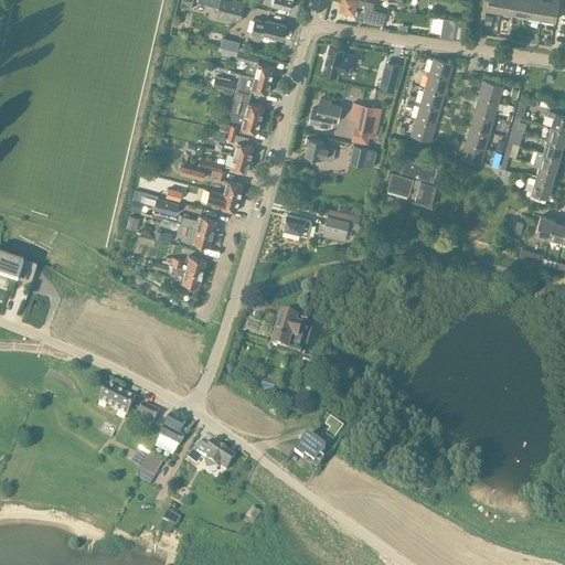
[(191,9),(193,0),(181,0),(181,7),(191,9)]
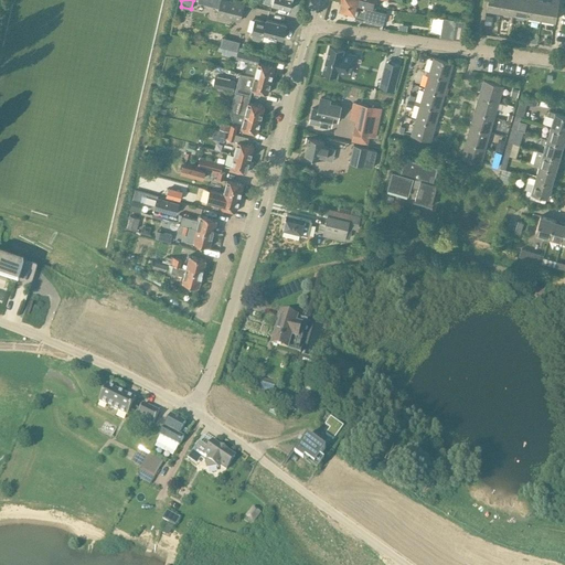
[(221,0),(220,8),(217,16),(240,21),(244,4),(225,0),(221,0)]
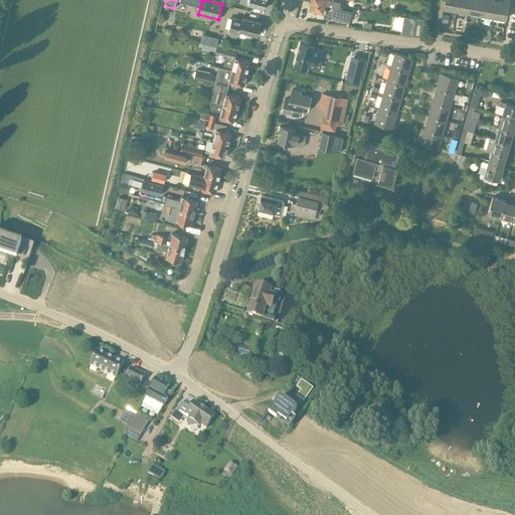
[(241,0),(240,2),(265,9),(267,0),(241,0)]
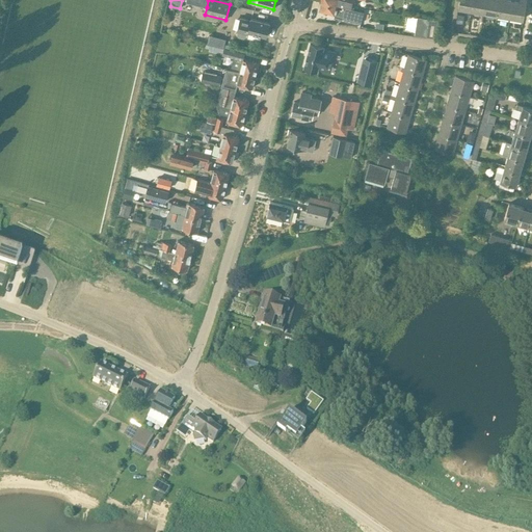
[(357,7),(356,8),(350,8),(321,0),(319,10),(335,15),(335,16),(343,18),(343,17),(365,20),(367,8),(357,7)]
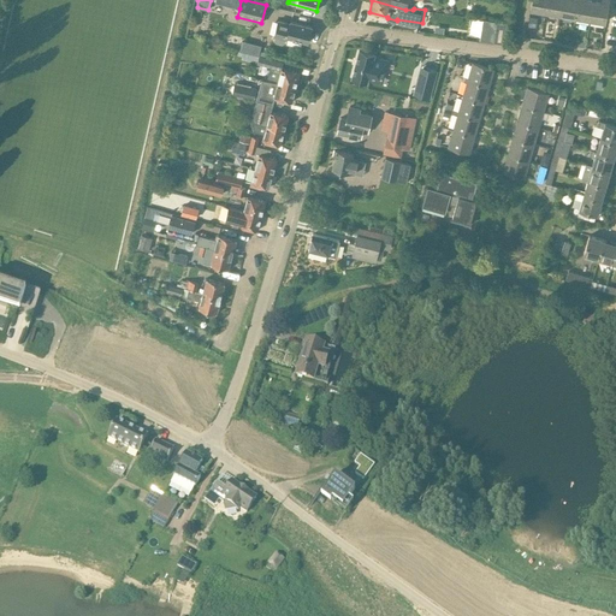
[(545,11),(546,0),(531,0),(529,9),(545,11)]
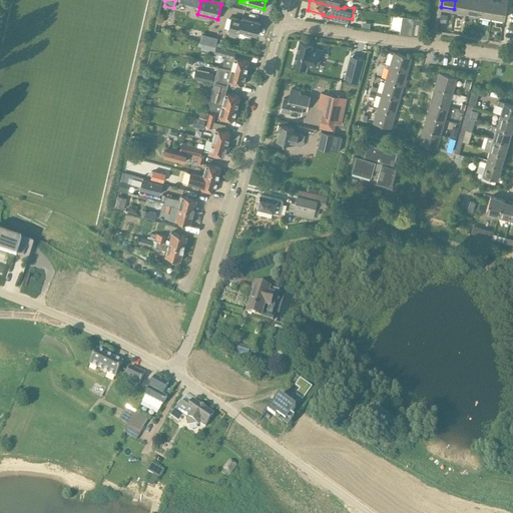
[(467,11),(468,0),(455,0),(454,9),(467,11)]
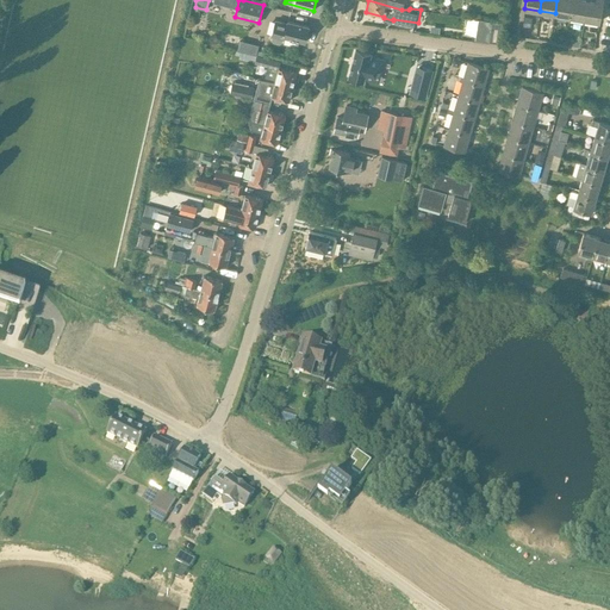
[(570,17),(572,0),(556,0),(555,13),(570,17)]
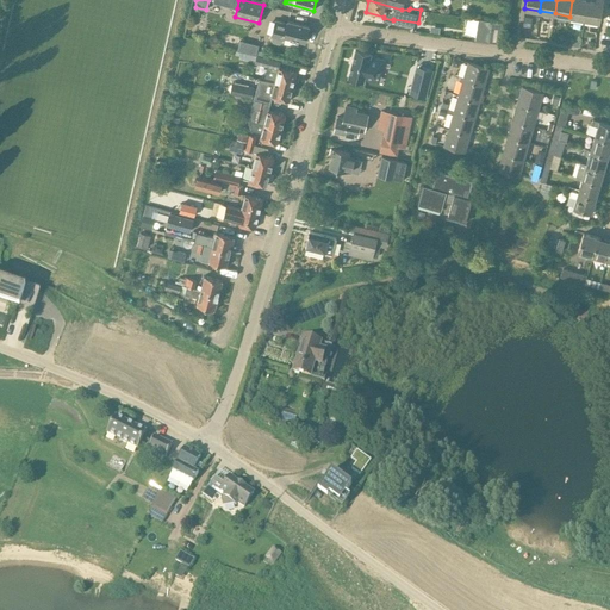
[(584,19),(587,0),(572,0),(570,17),(584,19)]
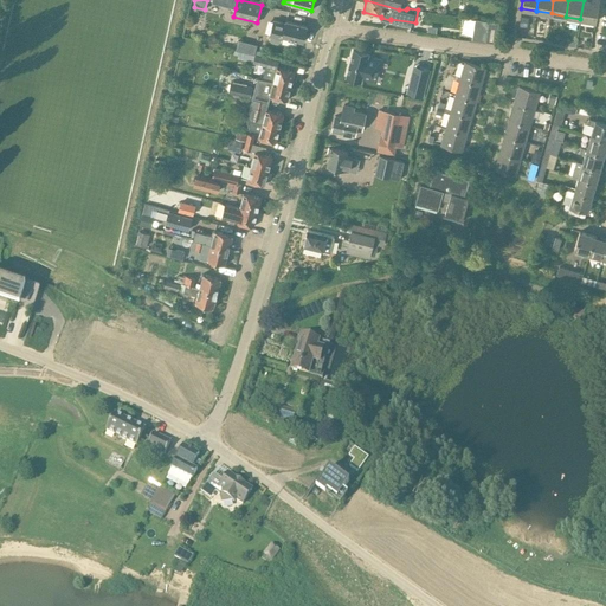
[(595,21),(599,0),(591,0),(591,1),(586,0),(584,0),(580,19),(595,21)]
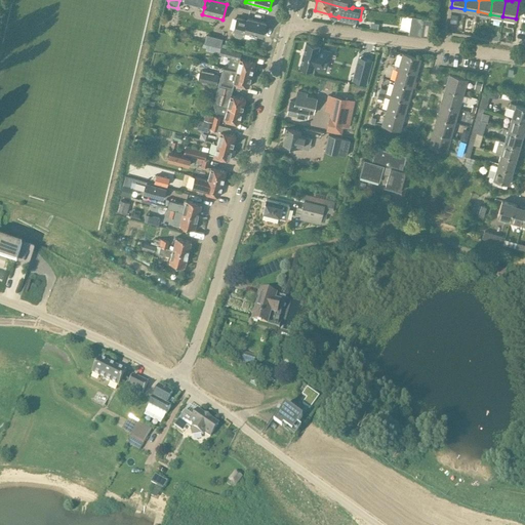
[(412,16),(409,34),(421,36),(425,18),(412,16)]
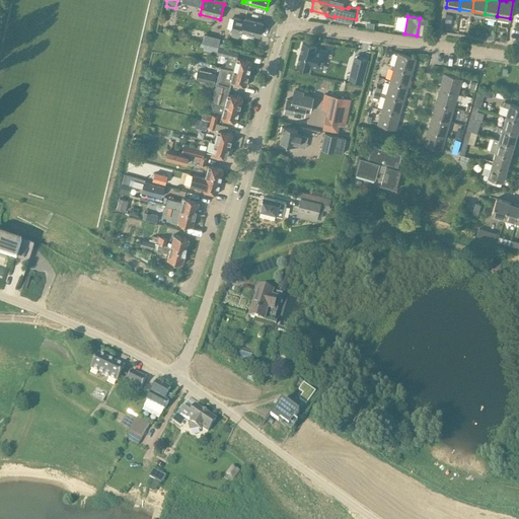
[(261,35),(264,22),(245,18),(245,20),(235,17),(231,30),(232,30),(232,33),(233,35),(237,36),(240,35),(240,32),(242,33),(242,30),(261,35)]
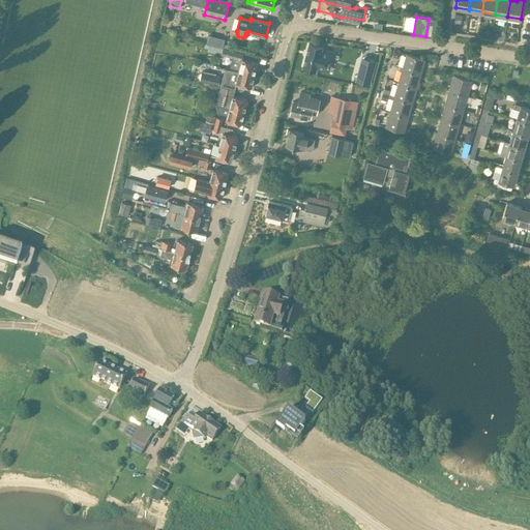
[(223,48),(225,39),(208,35),(206,43),(223,48)]
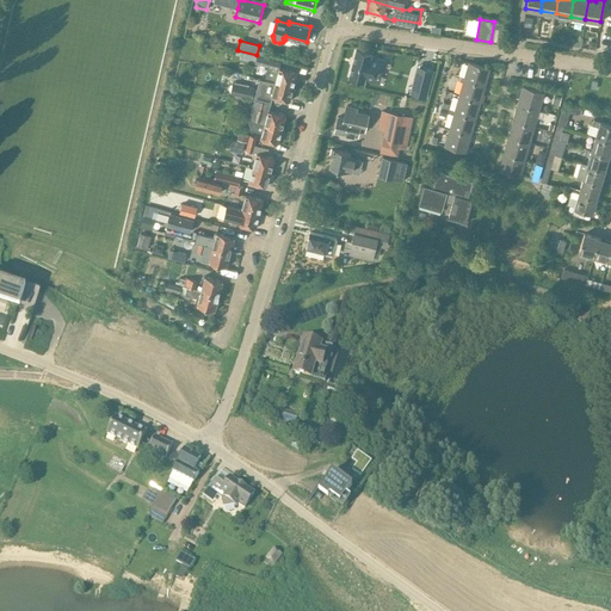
[(357,49),(350,76),(365,80),(365,79),(374,80),(377,68),(383,69),(386,59),(371,55),(372,54),(357,49)]
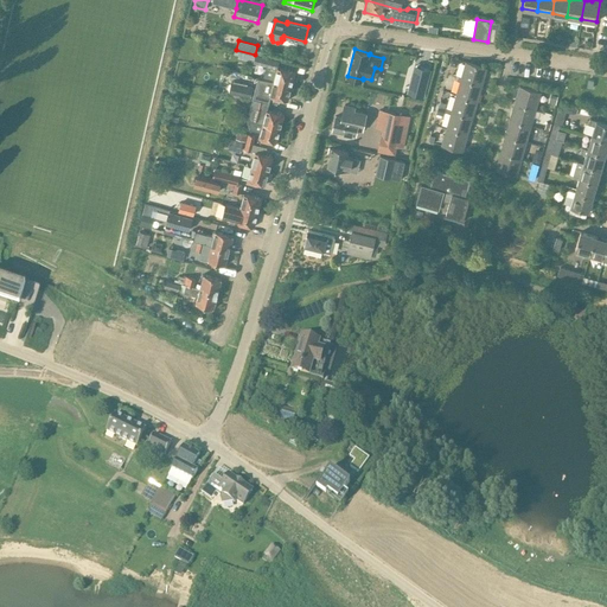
[(292,87),(296,71),(278,66),(280,61),(256,55),(254,61),(267,64),(263,77),(274,80),(274,82),(292,87)]
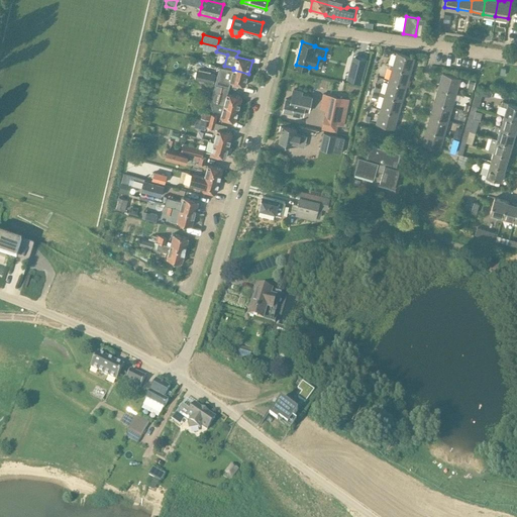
[(410,74),(414,58),(397,53),(392,69),(410,74)]
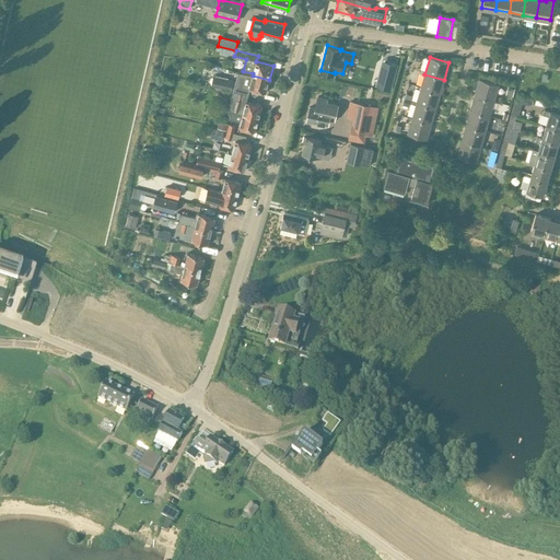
[(380,72),(376,84),(391,89),(394,76),(380,72)]
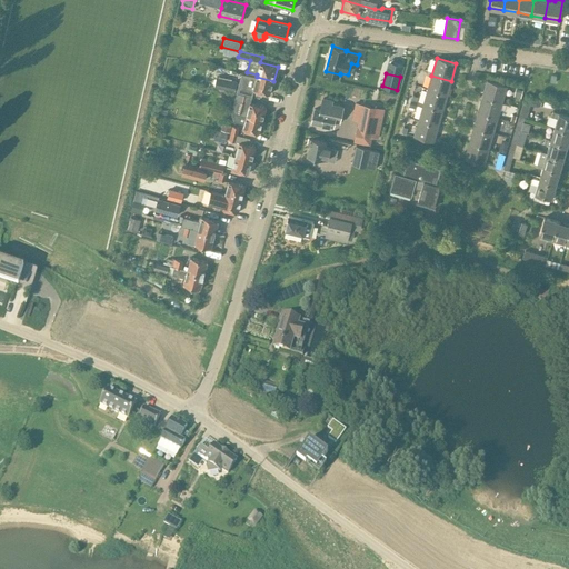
[(447,98),(451,81),(431,76),(427,92),(447,98)]
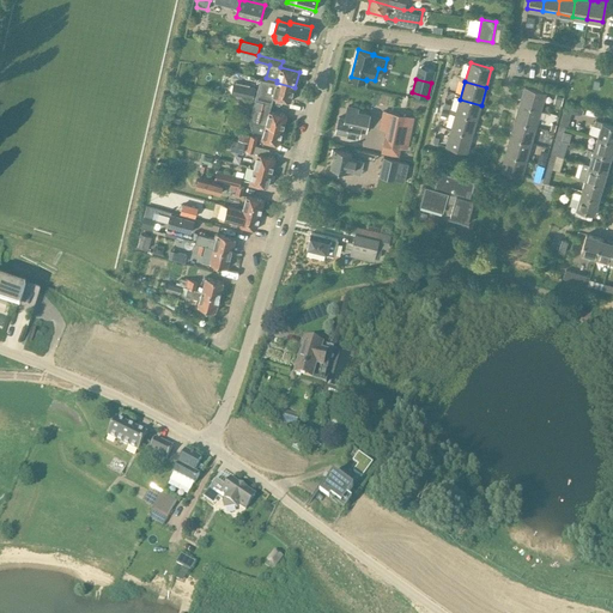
[(253,99),(255,87),(234,83),(231,93),(253,99)]
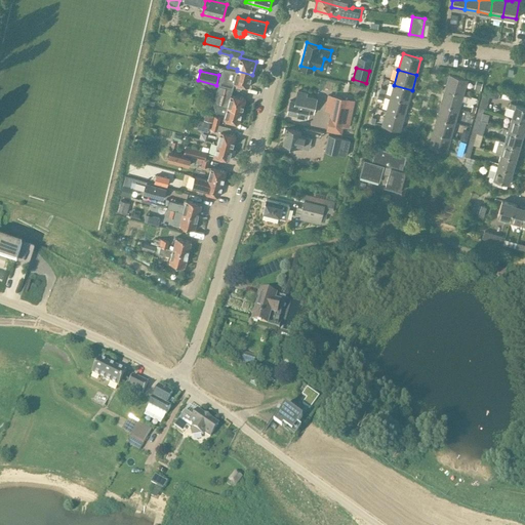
[(249,87),(252,75),(237,71),(234,83),(249,87)]
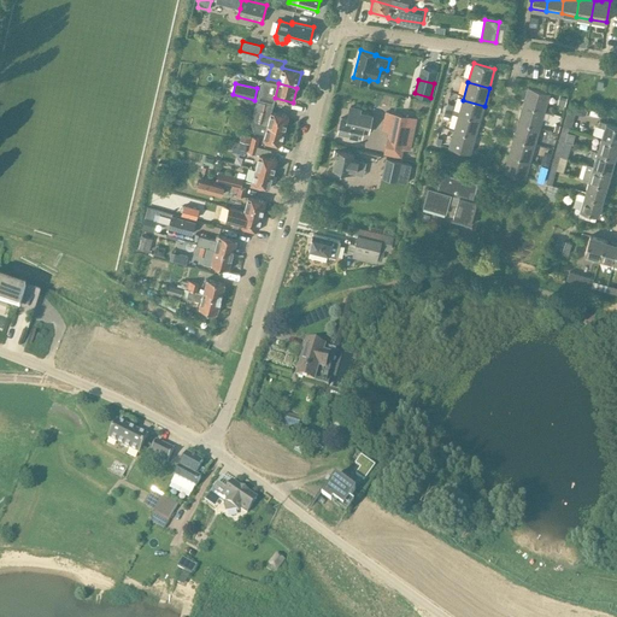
[(545,111),(550,94),(528,87),(523,105),(545,111)]
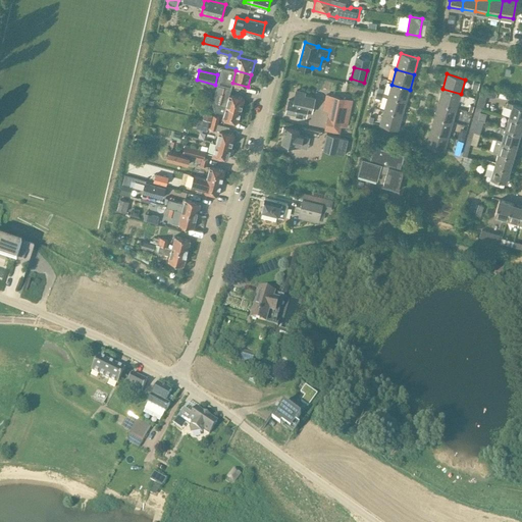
[(241,110),(245,98),(229,94),(231,89),(227,88),(228,82),(222,80),(221,86),(217,85),(212,103),(216,104),(226,107),(241,110)]
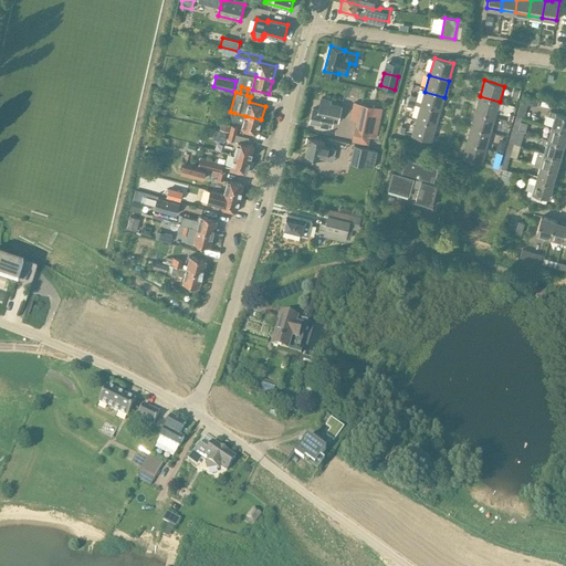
[(439,113),(444,97),(425,92),(421,103),(416,102),(415,105),(420,106),(420,107),(439,113)]
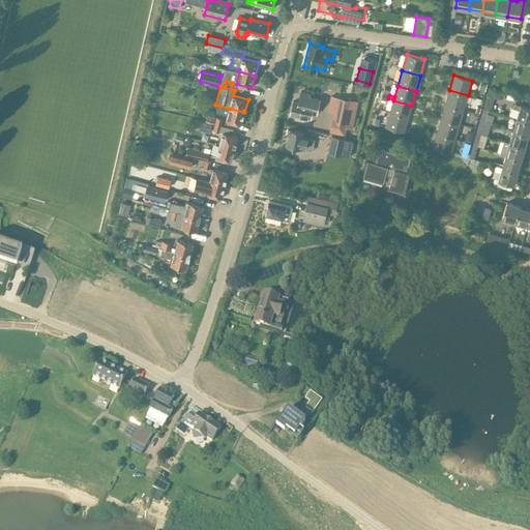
[(464,111),(468,95),(449,90),(445,106),(464,111)]
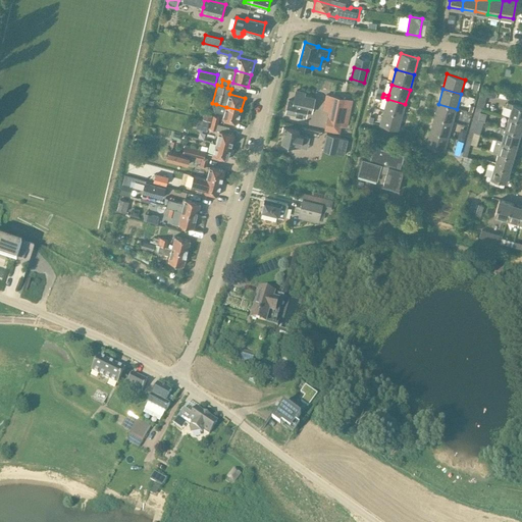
[(294,100),(289,99),(286,111),(306,116),(307,109),(312,110),(315,97),(305,95),(305,92),(296,91),(294,100)]
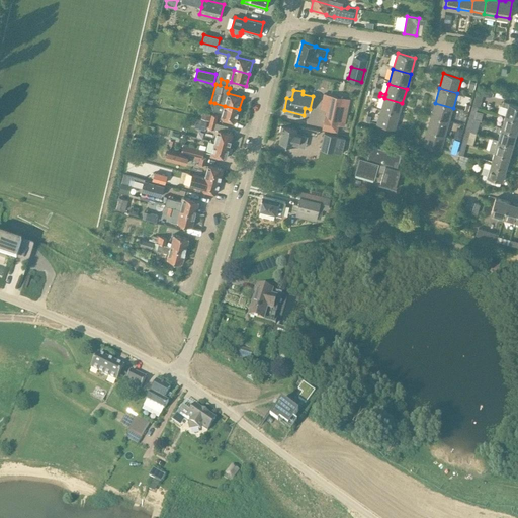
[(340,117),(344,98),(330,95),(323,128),(337,132),(338,124),(344,125),(346,119),(340,117)]
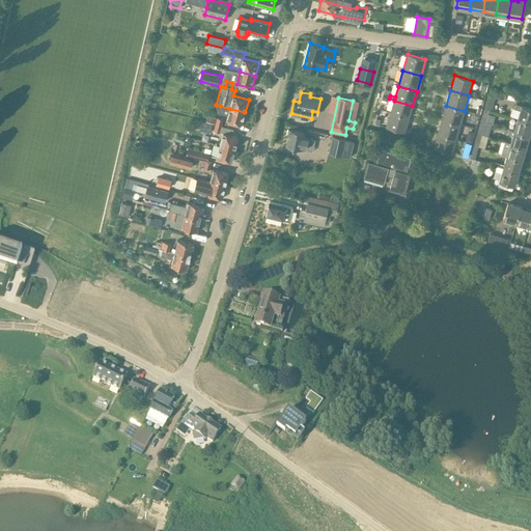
[(490,109),(493,99),(487,98),(484,108),(490,109)]
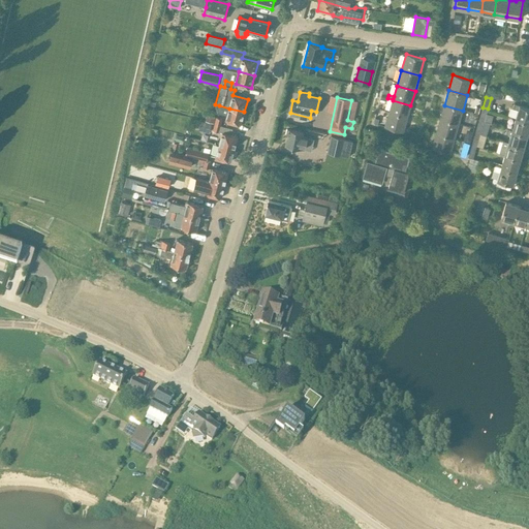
[(410,105),(393,100),(389,113),(407,118),(410,105)]
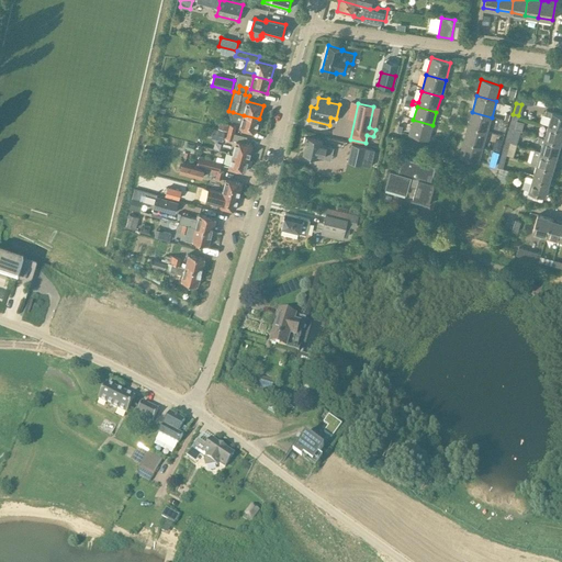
[(561,128),(561,113),(547,110),(544,115),(550,116),(548,124),(561,128)]
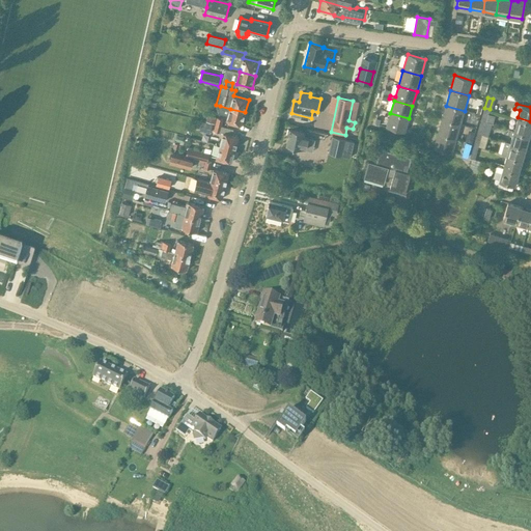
[(242,126),(245,112),(230,109),(220,106),(218,113),(228,115),(226,121),(242,126)]
